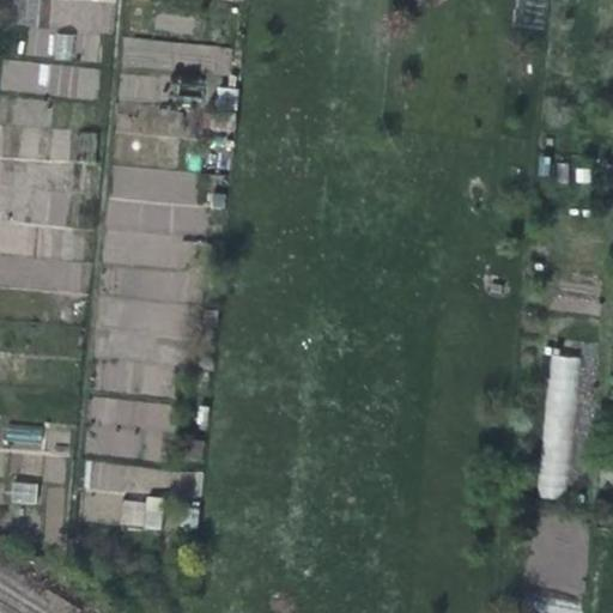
[(73,59),(73,34),(53,34),(52,59),(73,59)]
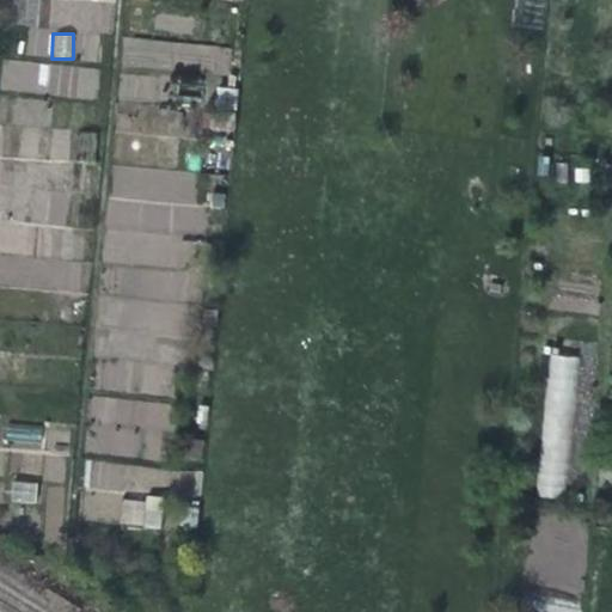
[(1,62),(0,92),(97,96),(98,66),(1,62)]
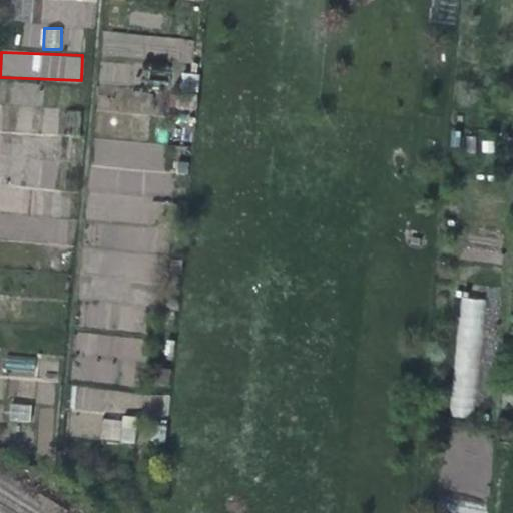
[(14,105),(38,104),(38,84),(13,84),(14,105)]
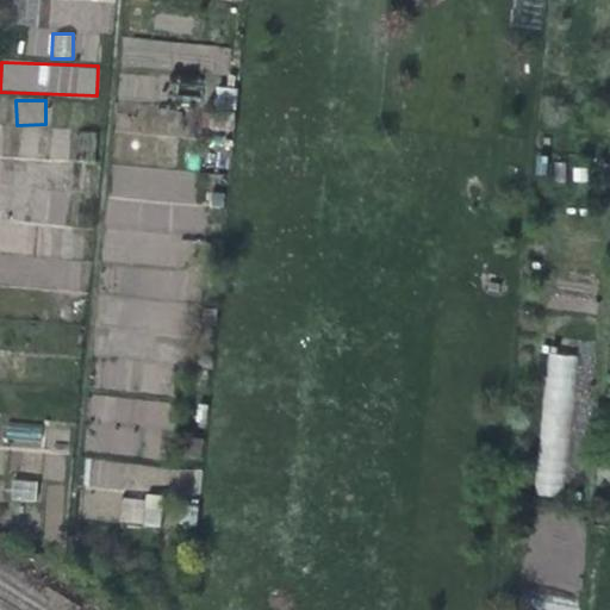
[(543,353),(537,496),(567,497),(573,354),(543,353)]
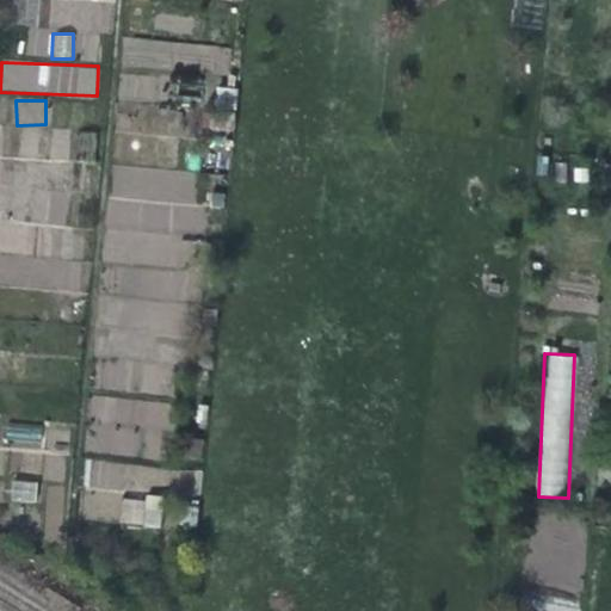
[(41,444),(41,424),(7,424),(6,443),(41,444)]
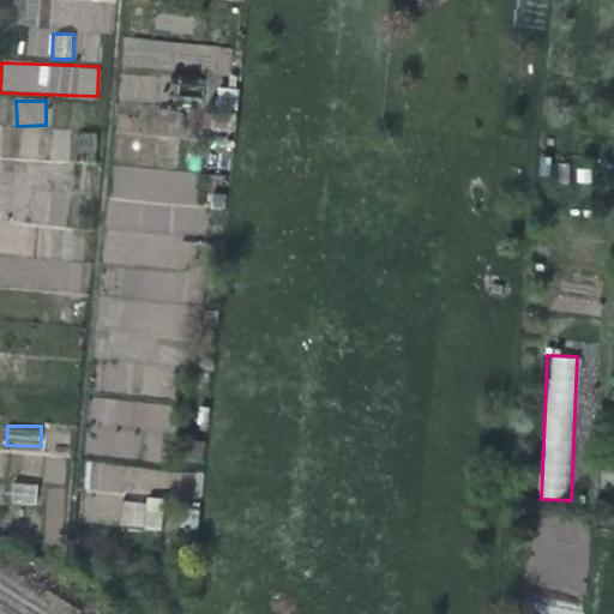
[(10,501),(35,505),(37,485),(12,481),(10,501)]
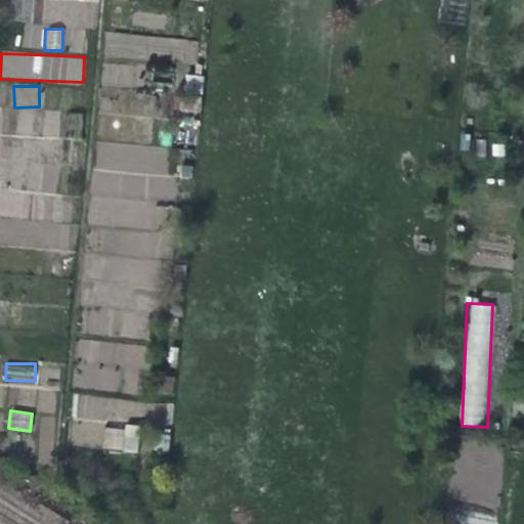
[(105,424),(102,448),(137,452),(140,428),(105,424)]
